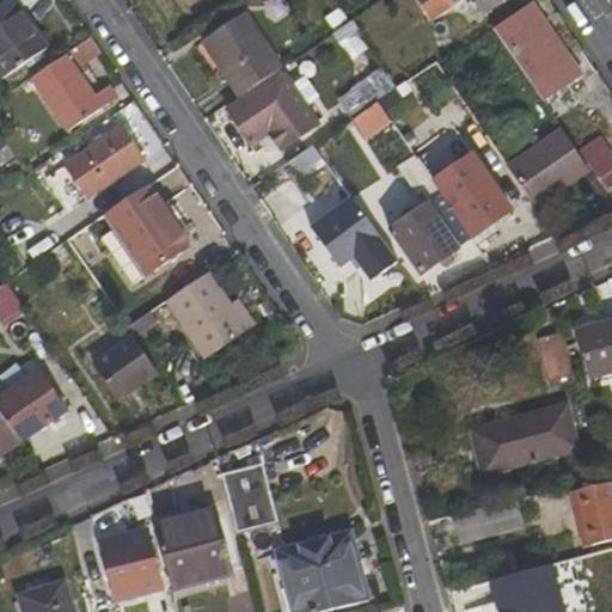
[(47,49),(14,0),(8,0),(0,6),(0,79),(1,81),(10,74),(36,56),(47,49)]
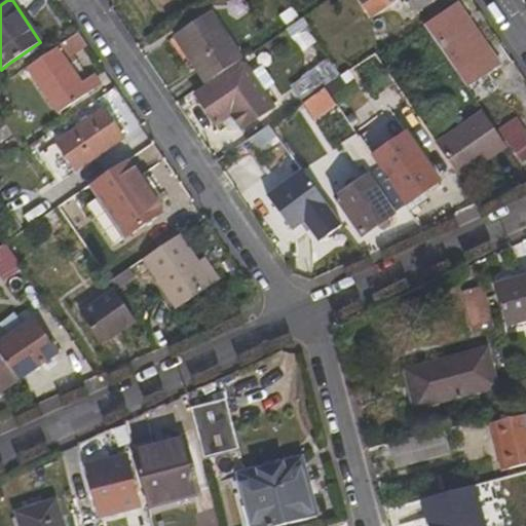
[(403,0),(414,13),(433,0),(358,0),(372,20),(400,0),(403,0)]
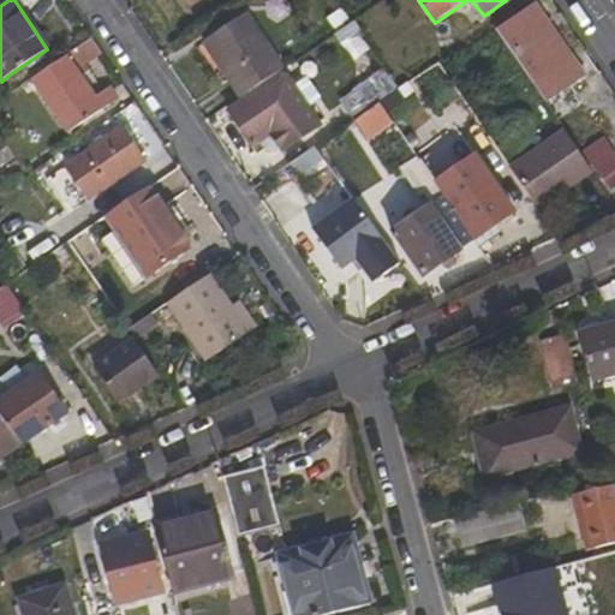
[(584,78),(533,5),(530,7),(544,28),(529,42),(550,73),(547,76),(559,95),(584,78)]
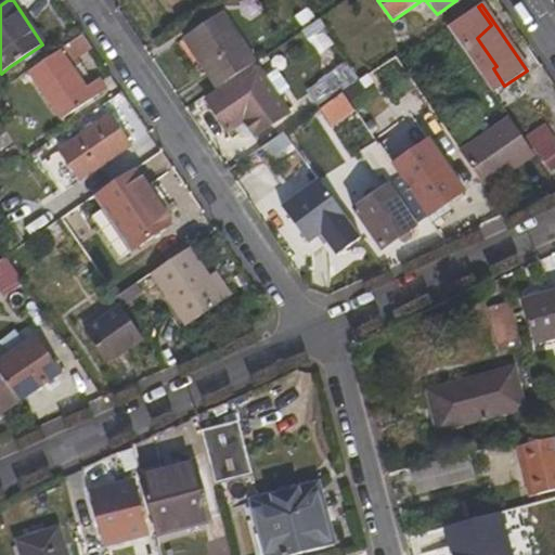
[(447,27),(480,78),(493,68),(497,66),(477,38),(491,25),(478,7),(447,27)]
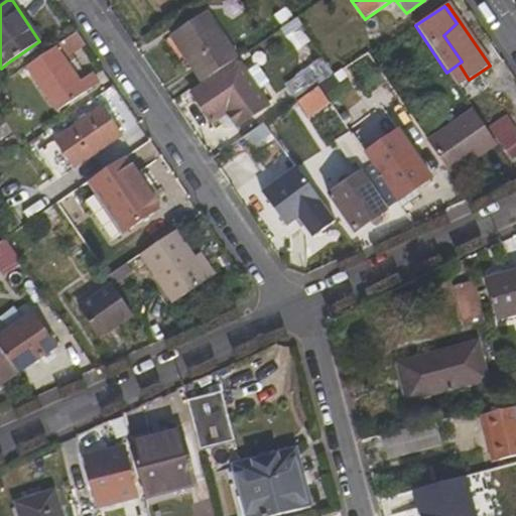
[(281,27),(293,19),(286,7),(273,16),(281,27)]
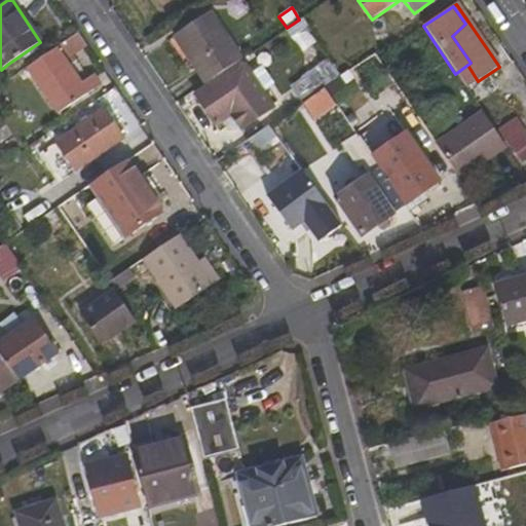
[(210,13),(174,38),(207,86),(241,62),(210,13)]
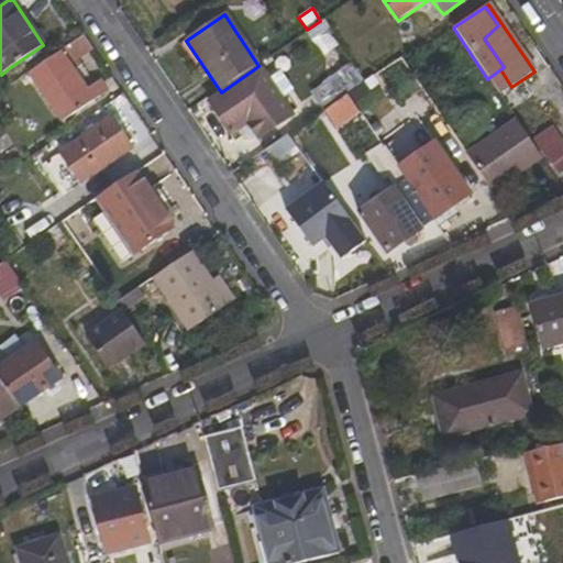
[(87,90),(72,68),(94,52),(83,36),(28,75),(59,122),(101,94),(96,85),(87,90)]
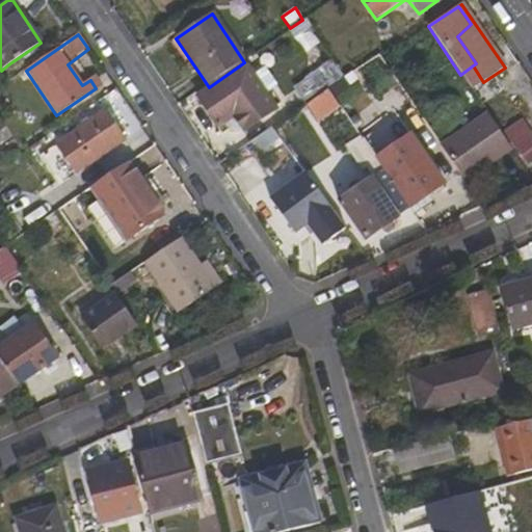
[(15,74),(37,58),(31,49),(8,64),(15,74)]
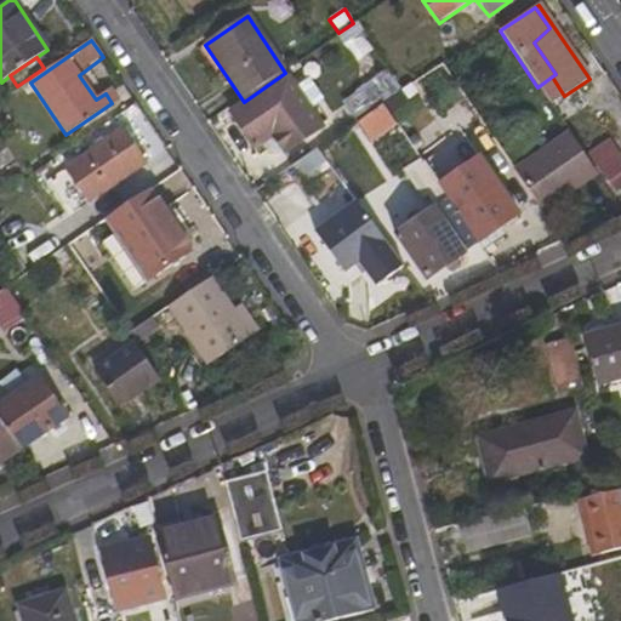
[(288,77),(283,77),(244,102),(228,112),(255,149),(273,136),(285,154),(323,126),(288,77)]
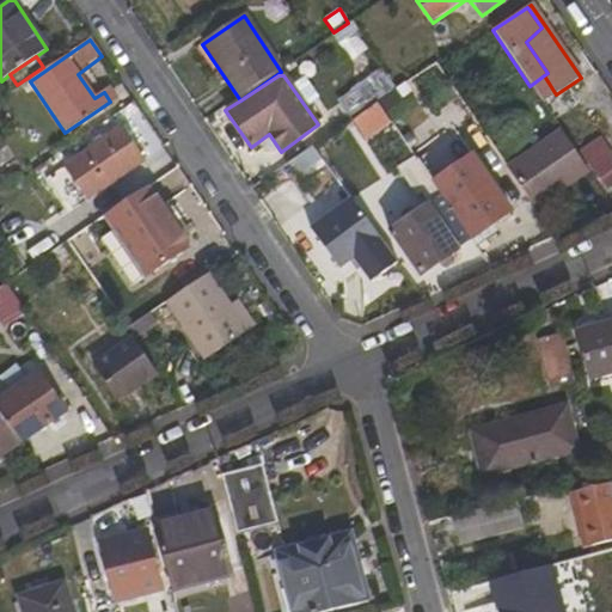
[(366,141),(390,122),(378,105),(352,122),(366,141)]
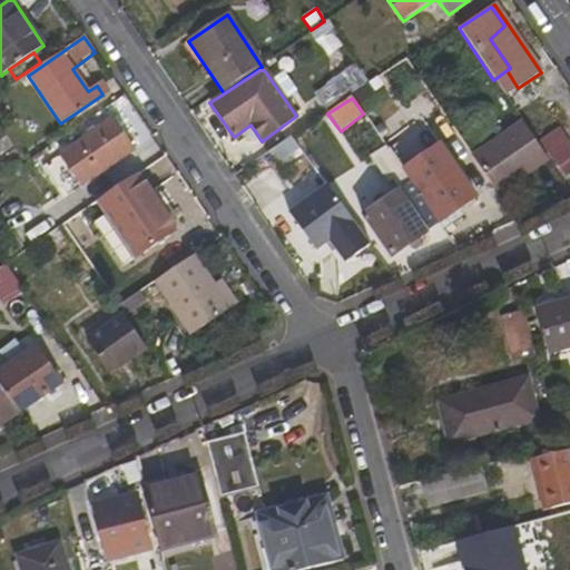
[(81,187),(135,151),(110,118),(60,154),(81,187)]
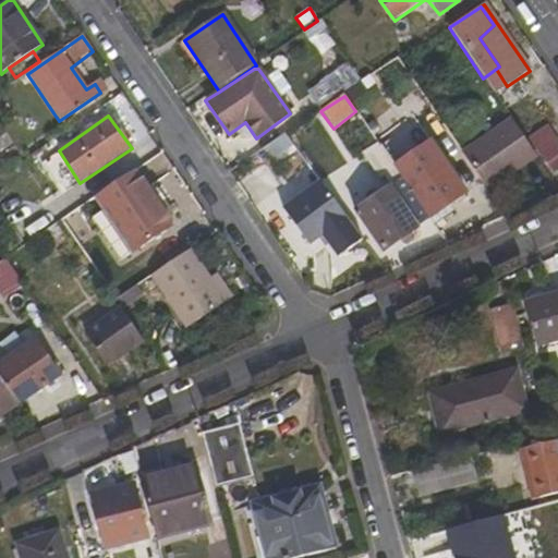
[(461,153),(489,193),(537,159),(510,118),(461,153)]
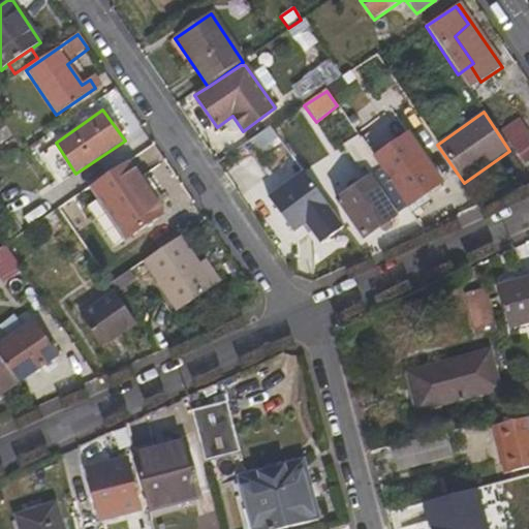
[(395,152),(375,124),(358,136),(392,185),(400,179),(394,172),(396,169),(389,157),(395,152)]
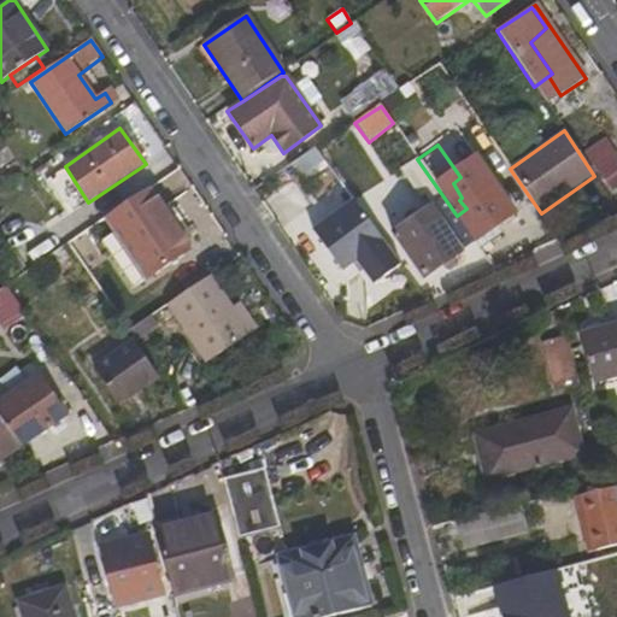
[(486,178),(506,164),(495,150),(475,164),(486,178)]
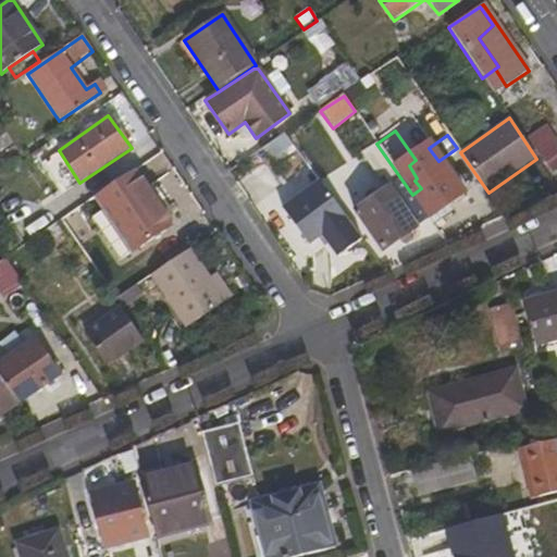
[(354,211),(383,252),(430,221),(412,195),(376,144),(366,152),(388,186),(354,211)]
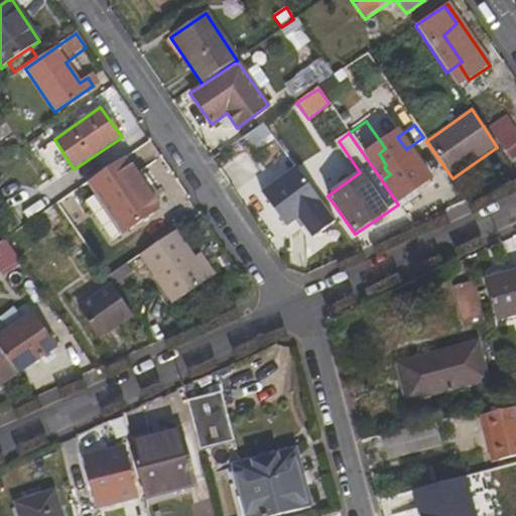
[(419,153),(390,174),(382,180),(398,205),(403,212),(442,184),(419,153)]
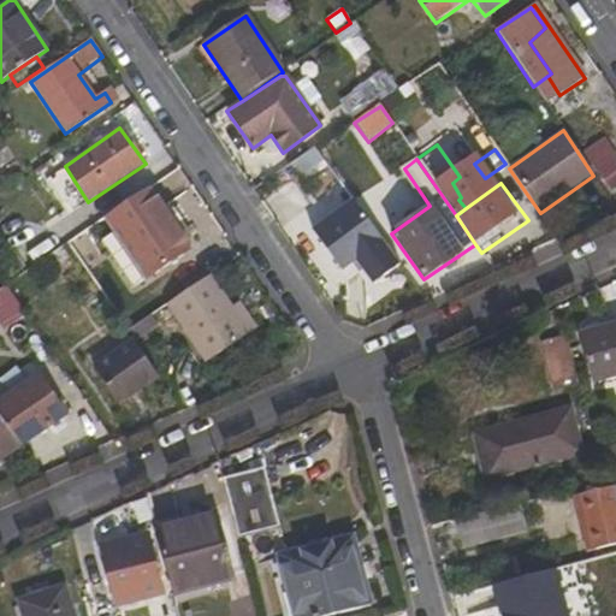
[(183,231),(171,225),(149,193),(104,223),(144,282),(189,250),(190,240),(183,231)]
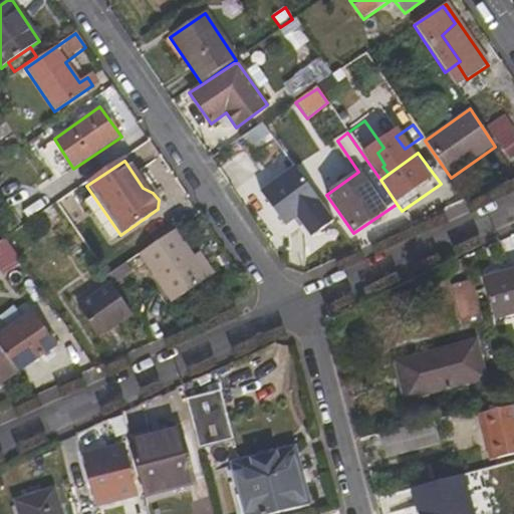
[(262,191),(285,225),(319,202),(296,167),(262,191)]
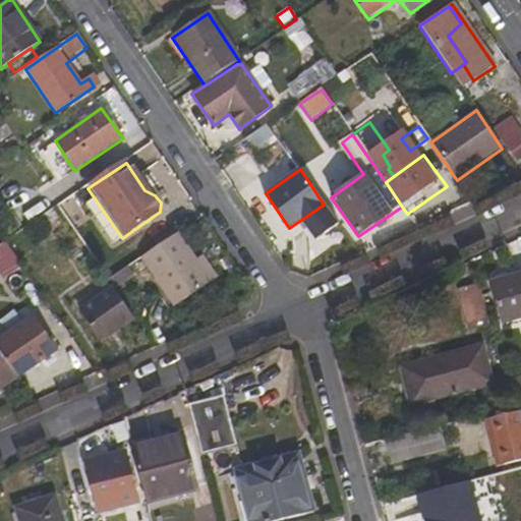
[(210,283),(194,259),(178,235),(142,259),(174,307),(210,283)]
